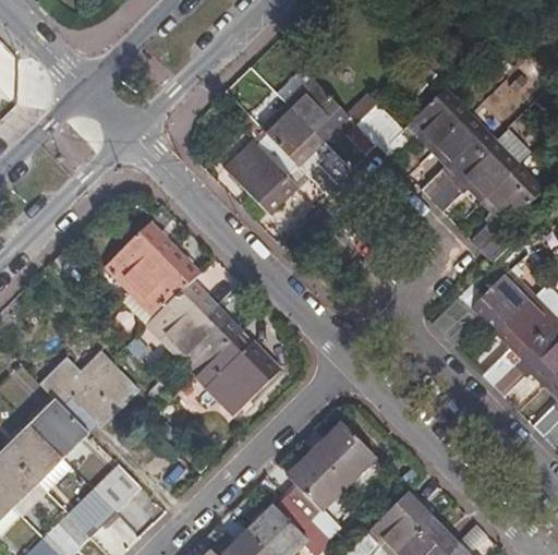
[(289,104),(314,79),(303,68),(277,92),(289,104)]
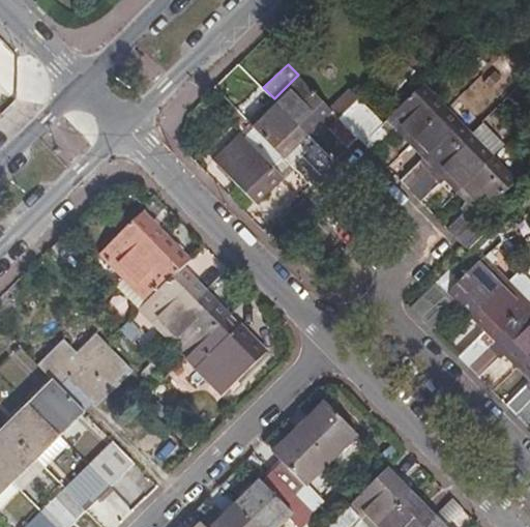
[(339,117),(359,97),(350,87),(329,107),(298,75),(274,98),(308,133),(334,159),(348,147),(328,127),(322,120),(332,110),(339,117)]
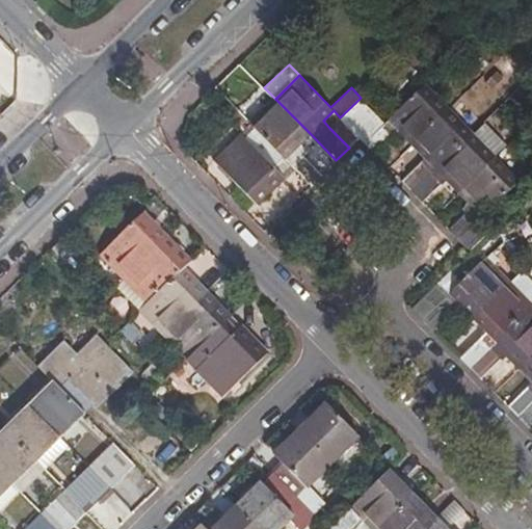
[(414,142),(449,108),(425,84),(386,123),(361,98),(340,117),(360,137),(376,154),(401,130),(414,142)]
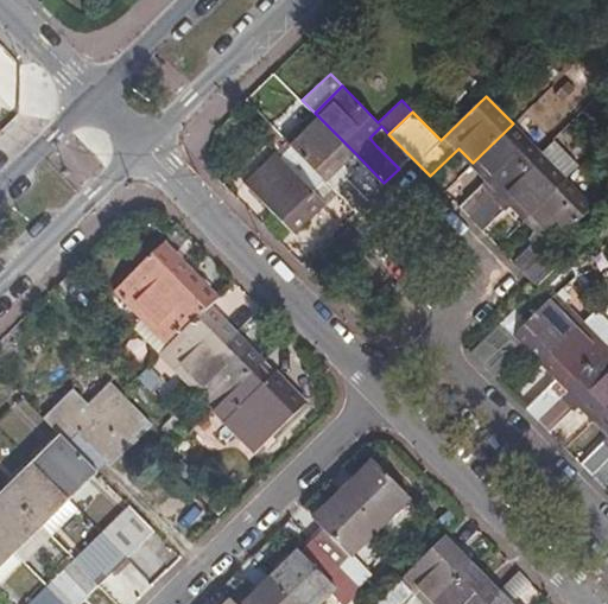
[(354,152),(315,113),(286,140),(289,142),(297,151),(334,188),(337,191),(356,210),(368,198),(339,169),(354,152)]
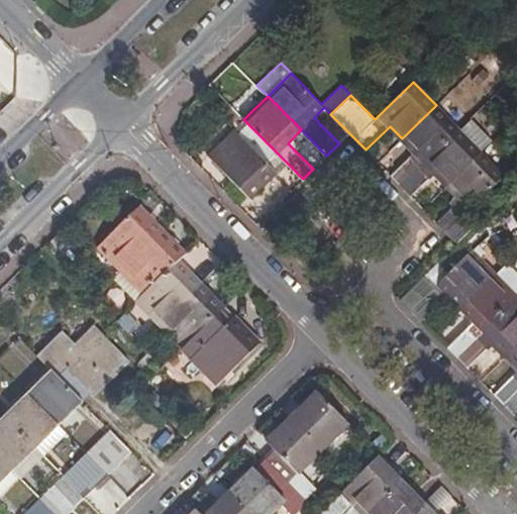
[(401,186),(459,128),(436,105),(402,138),(415,151),(391,175),(401,186)]
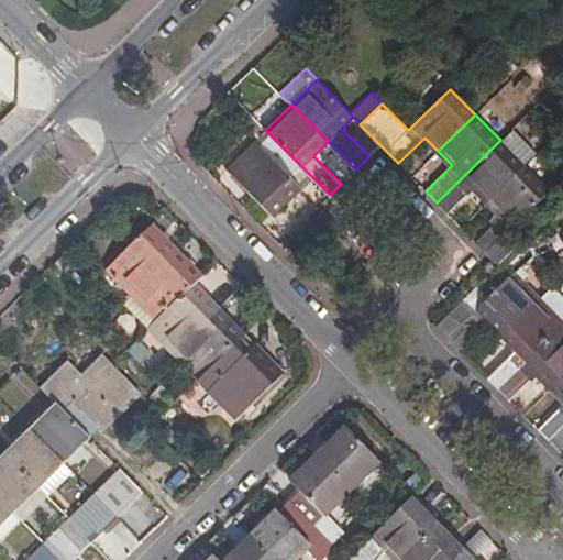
[(381,145),(360,124),(349,135),(370,156),(381,145)]
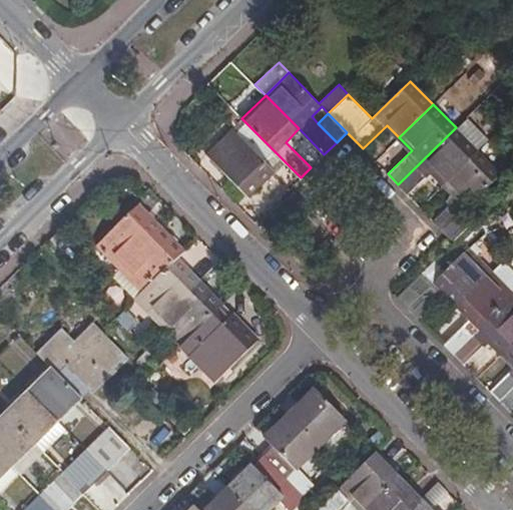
[(250,127),(243,120),(208,155),(248,196),(285,161),(282,158),(250,127)]
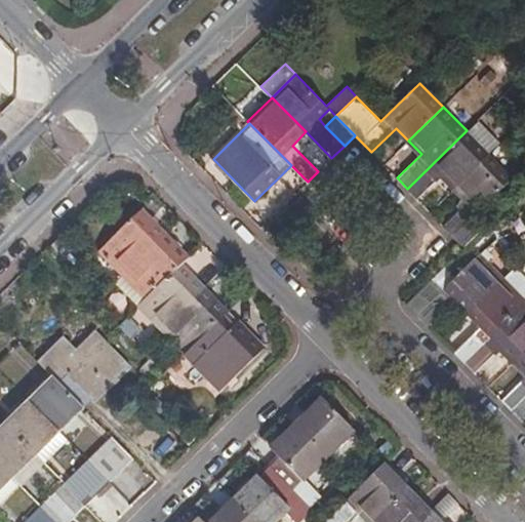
[(455,188),(489,155),(467,130),(407,189),(417,199),(442,174),(455,188)]
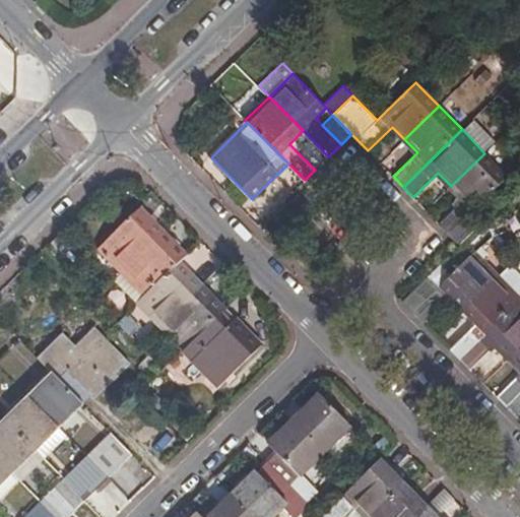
[(460,245),(484,220),(473,209),(508,177),(484,153),(451,186),(463,199),(439,222),(455,240),(460,245)]
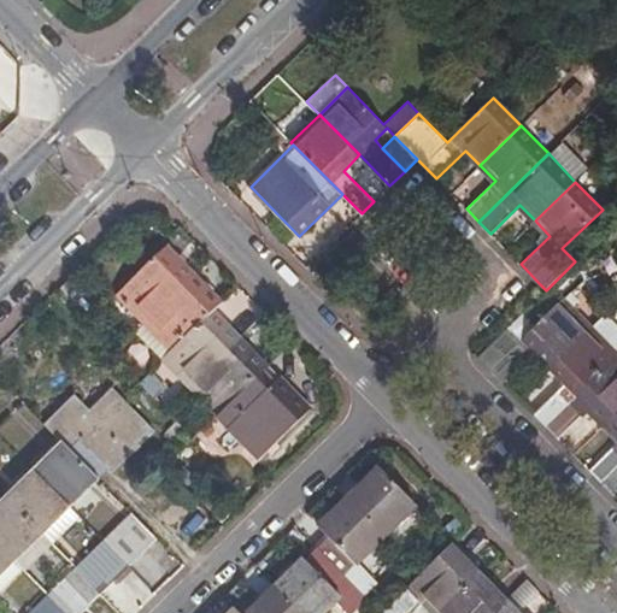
[(117,295),(145,323),(194,275),(166,246),(117,295)]
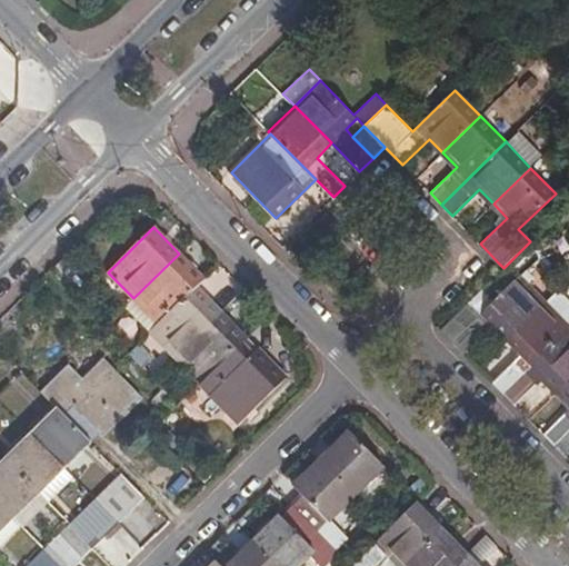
[(179,254),(133,298),(159,324),(197,287),(205,279),(179,254)]
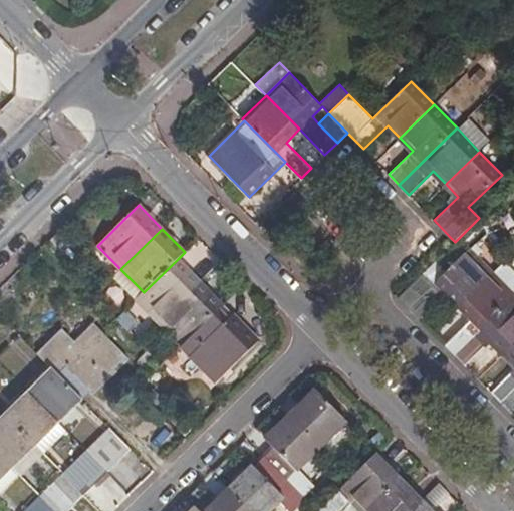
[(459,307),(493,273),(470,250),(436,283),(425,271),(403,293),(402,300),(420,318),(446,293),(459,307)]
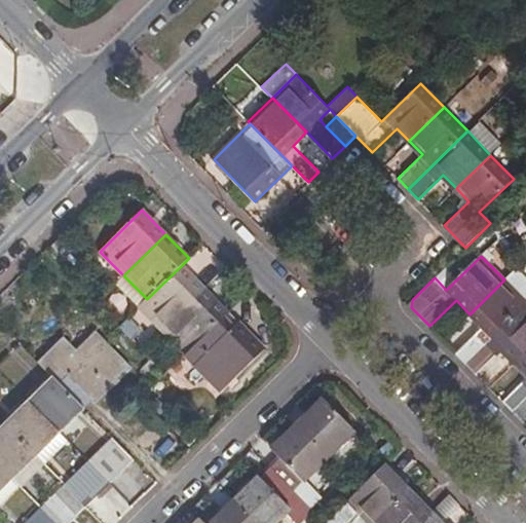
[(147,299),(140,306),(162,330),(204,289),(182,265),(147,299)]
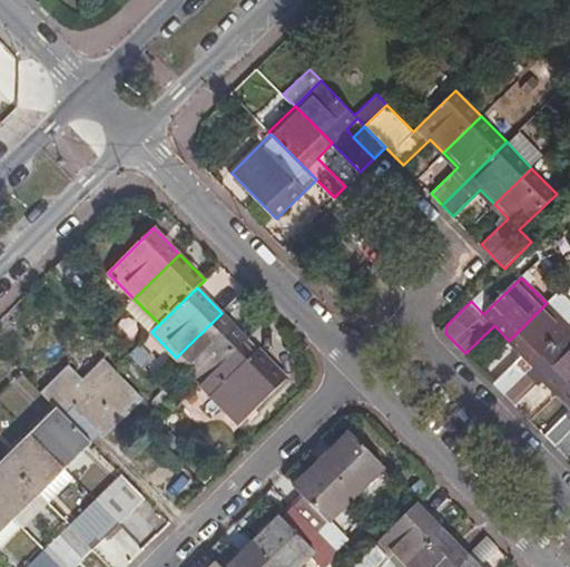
[(505,393),(569,329),(569,299),(561,290),(547,303),(509,341),(522,354),(494,382),(505,393)]
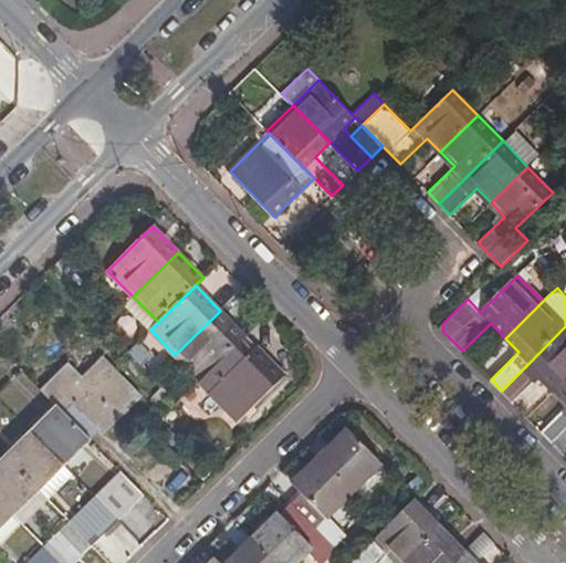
[(133,296),(125,304),(150,330),(158,322),(133,296)]
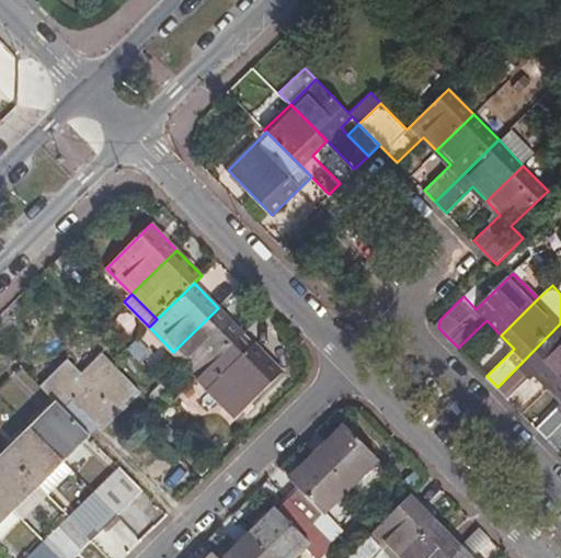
[(218,308),(173,352),(198,377),(231,344),(243,333),(218,308)]
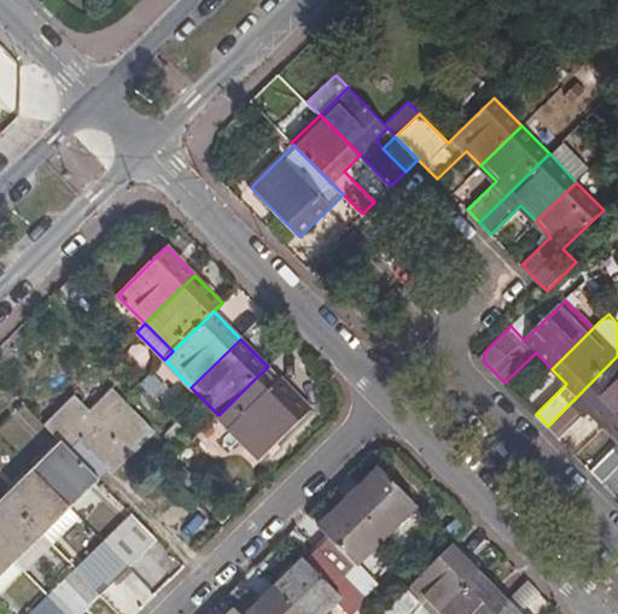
[(606,424),(617,411),(617,356),(548,426),(559,438),(590,408),(606,424)]
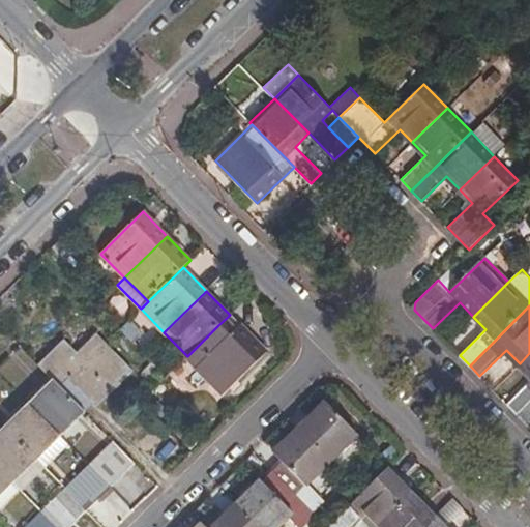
[(218,325),(187,356),(224,392),(266,351),(240,325),(230,337),(218,325)]
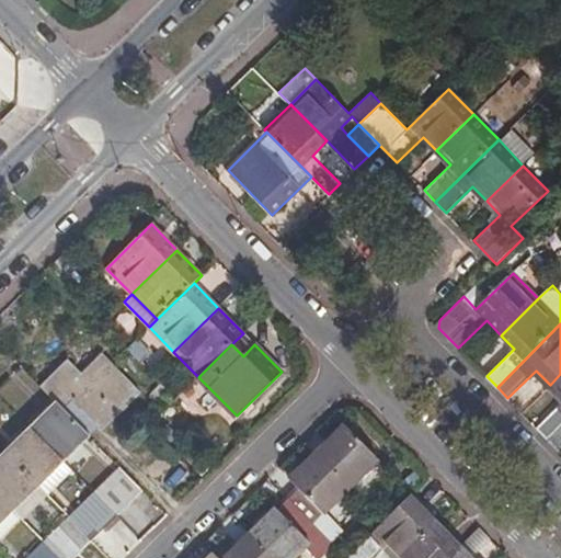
[(101,353),(54,400),(56,402),(88,435),(98,425),(103,430),(140,393),(101,353)]
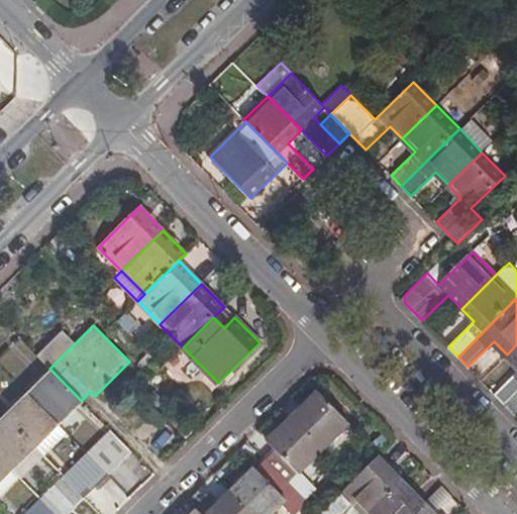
[(516,344),(507,354),(516,364),(516,370),(494,393),(504,403),(516,390),(516,344)]
